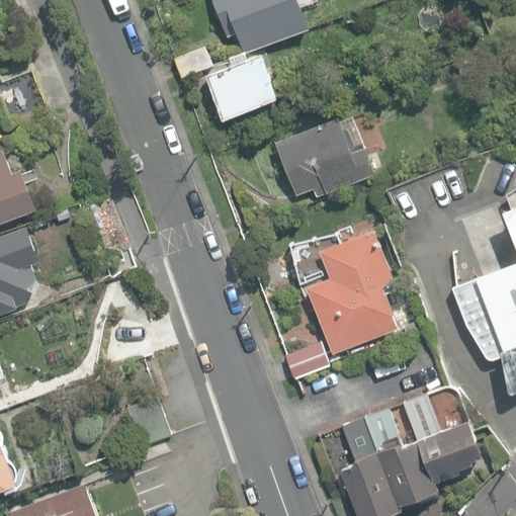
[(319,22),(309,0),(222,0),(243,49),(319,22)]
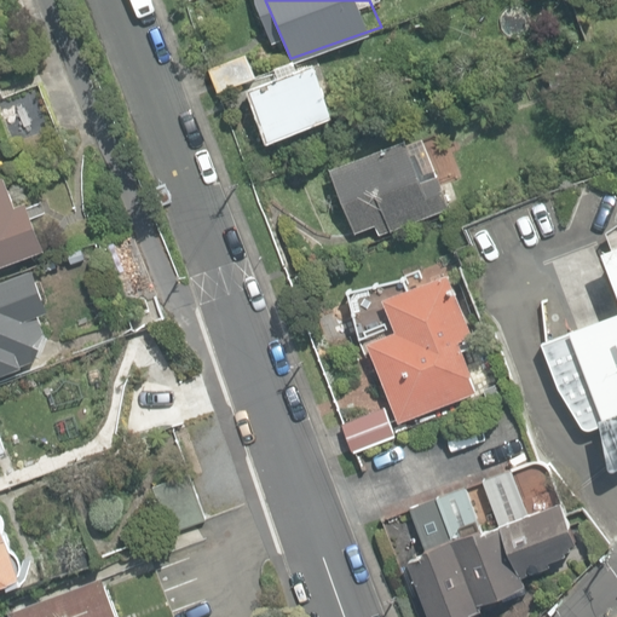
[(313,67),(228,97),(247,150),(332,120),(313,67)]
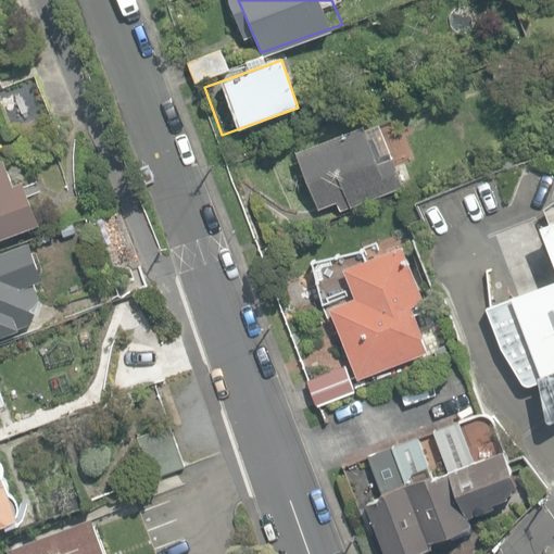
[(388,154),(370,118),(305,137),(328,205),(344,199),(351,206),(418,181),(405,152),(388,154)]
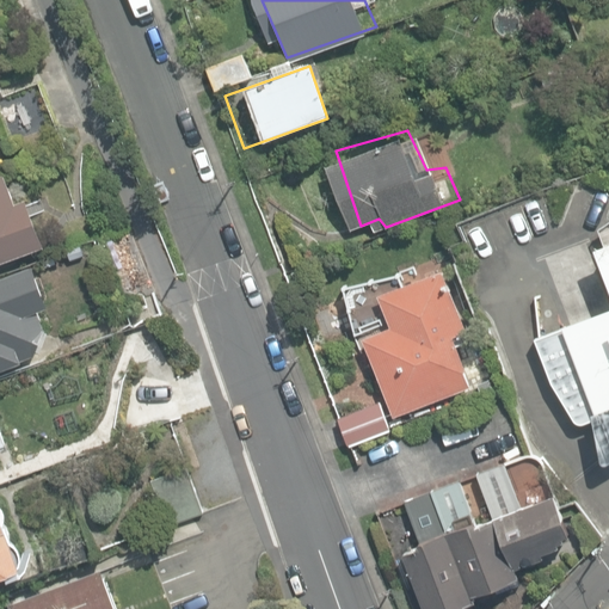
[(0,264),(43,248),(26,201),(14,204),(4,176),(0,177),(0,264)]
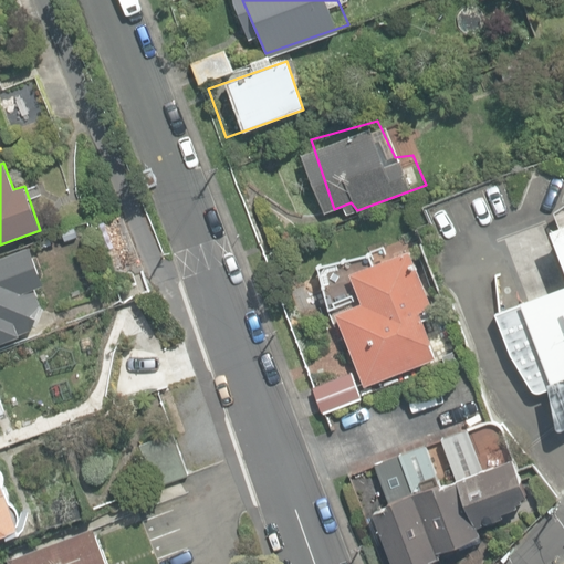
[(563,223),(510,241),(495,278),(498,343),(540,399),(555,392),(563,429),(563,223)]
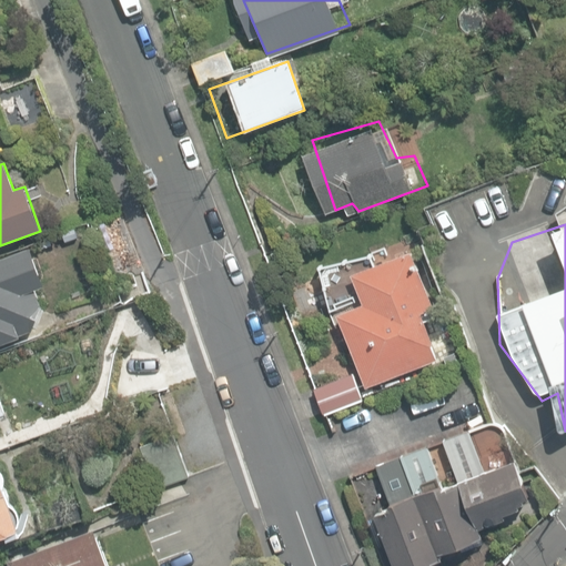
[(0,345),(19,339),(19,336),(29,333),(31,333),(42,307),(40,306),(33,291),(43,287),(29,249),(0,259),(0,345)]
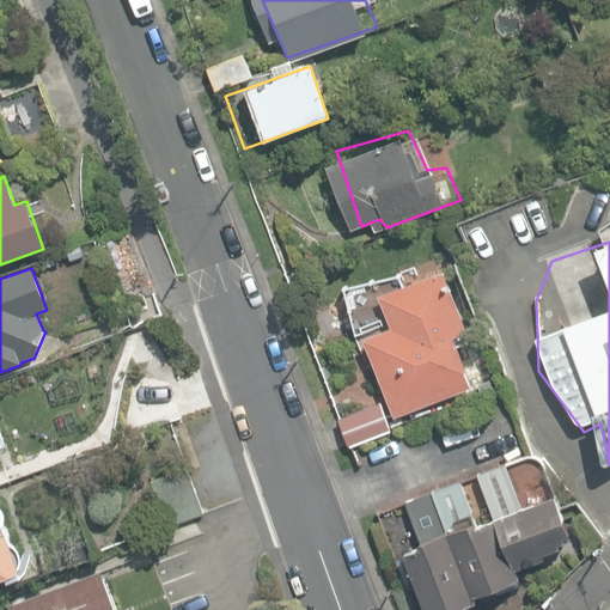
[(470,348),(444,274),(376,296),(389,330),(358,342),(394,425),(471,395),(458,351),(470,348)]
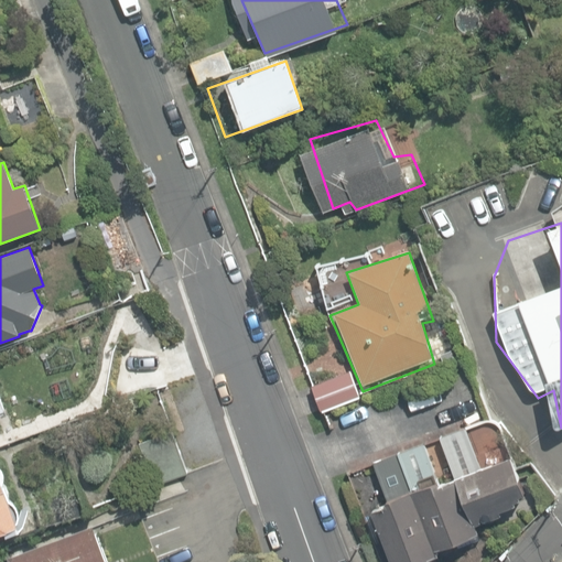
[(357,400),(349,376),(313,388),(320,413),(357,400)]
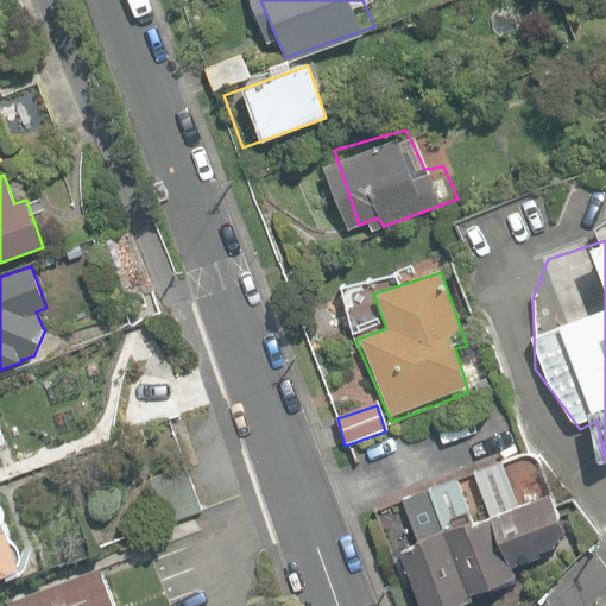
[(372,512),(403,605),(450,605),(507,587),(502,569),(561,549),(545,502),(479,524),(465,481),(372,512)]
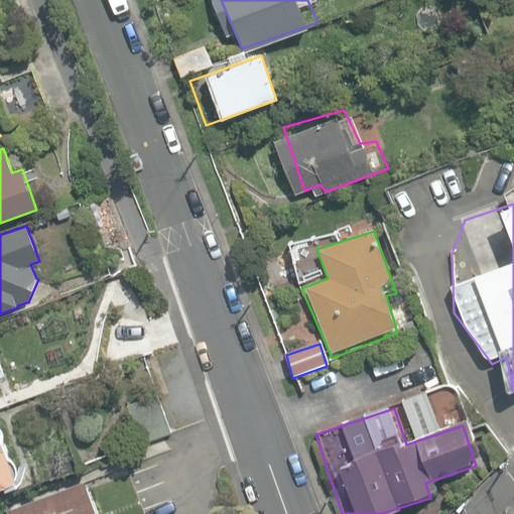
[(0,488),(17,483),(0,437),(0,488)]
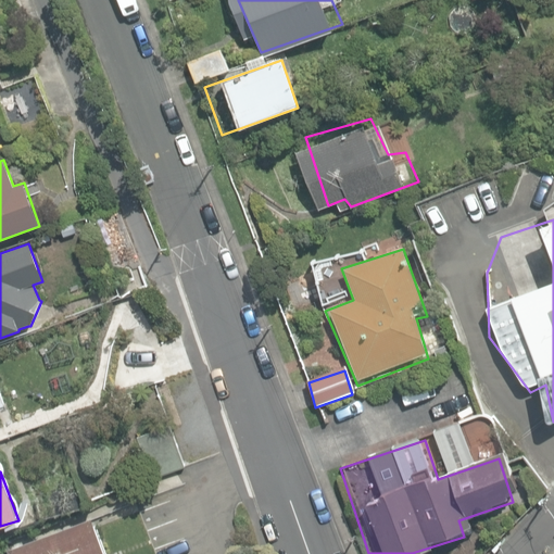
[(104,553),(92,517),(5,545),(8,553),(104,553)]
